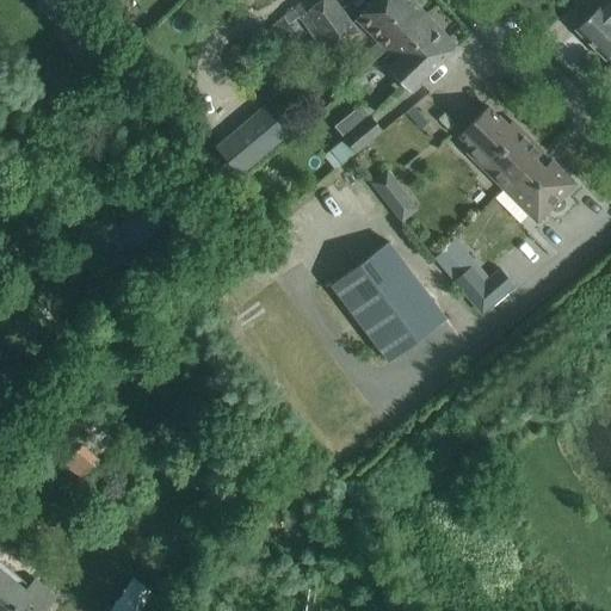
[(333,0),(302,0),(292,7),(328,55),(358,34),(333,0)]
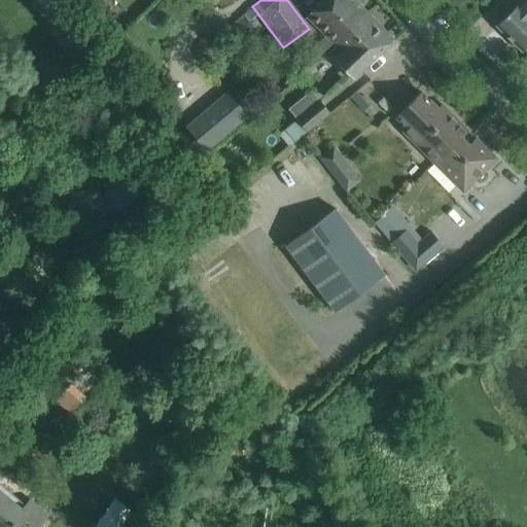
[(369,13),(355,0),(322,0),(307,16),(335,44),(369,13)]
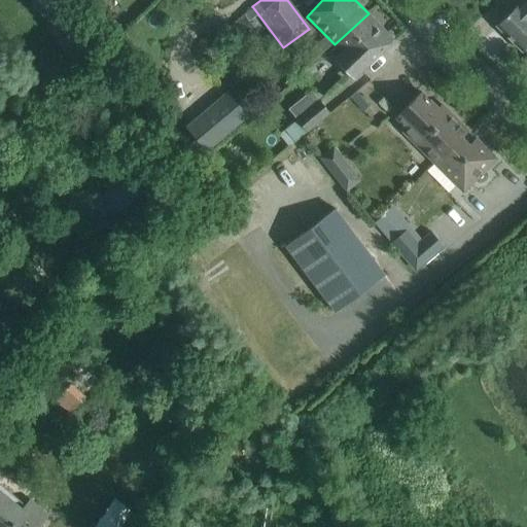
[(526,0),(521,0),(495,26),(521,51),(526,45),(526,0)]
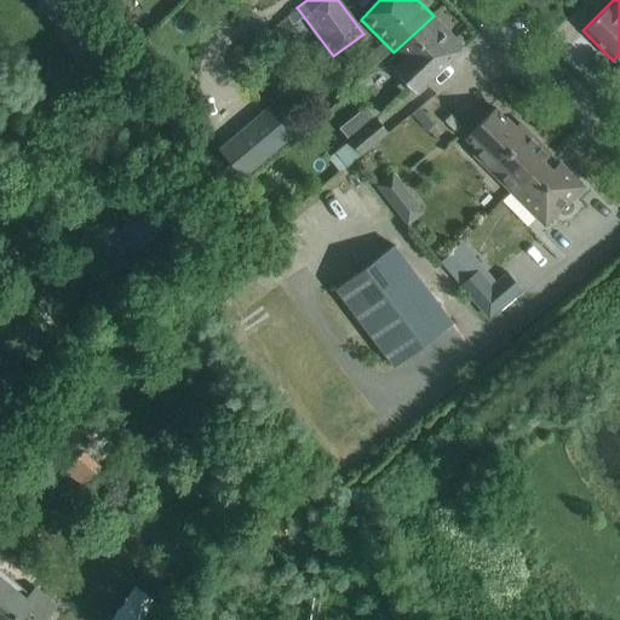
[(394,70),(415,92),(463,45),(434,16),(394,52),(402,61),(394,70)]
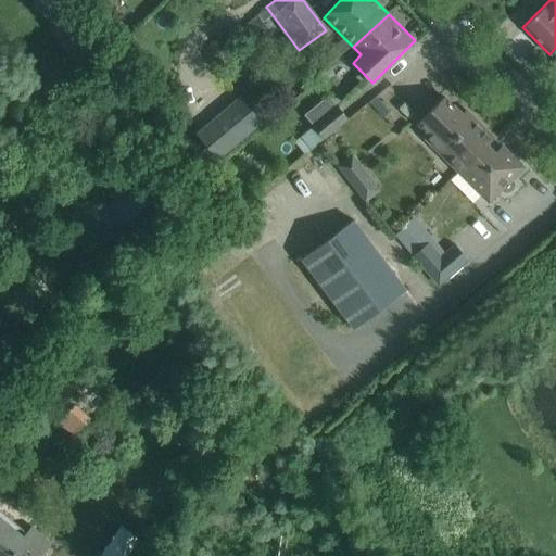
[(330,54),(311,71),(317,78),(337,61),(330,54)]
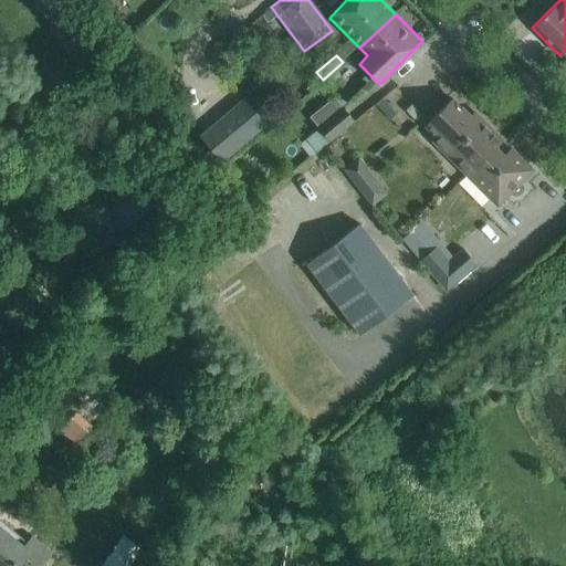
[(245,100),(200,137),(220,161),(265,123),(245,100)]
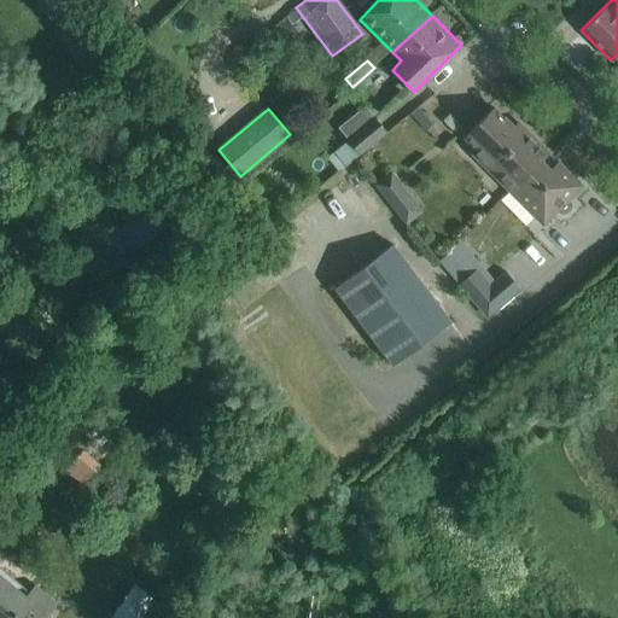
[(522,136),(494,109),(466,135),(481,149),(474,155),(509,191),(536,165),(548,153),(526,132),(522,136)]
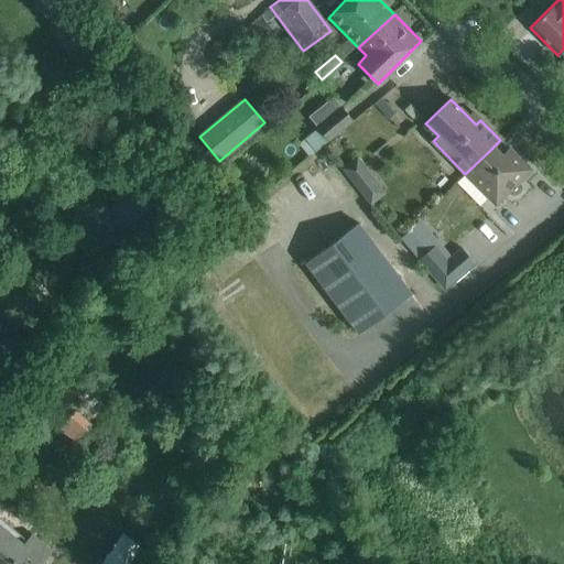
[(336,100),(312,120),(329,141),(354,121),(336,100)]
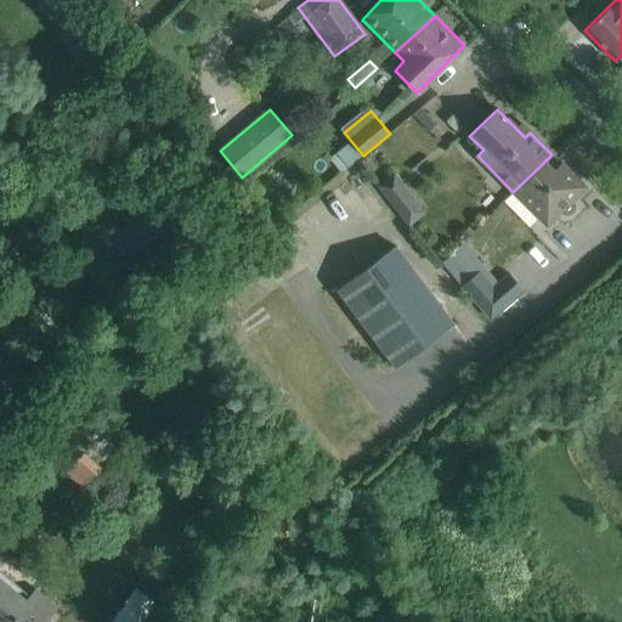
[(539,167),(513,192),(547,225),(560,213),(564,214),(569,214),(572,213),(575,209),(574,204),(571,201),(584,187),(561,164),(549,176),(539,167)]
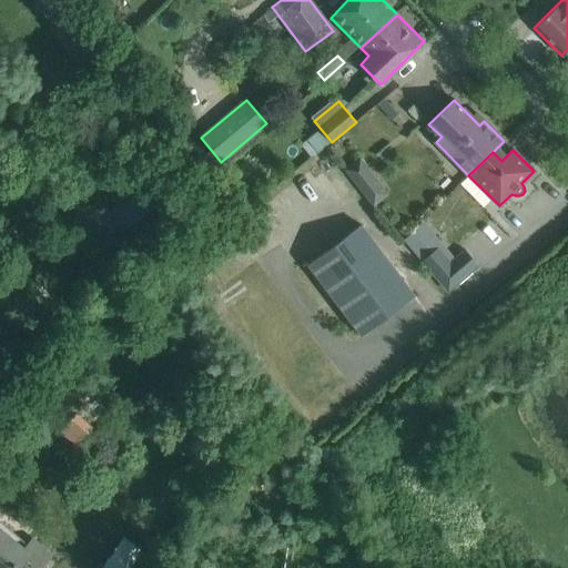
[(346,170),(363,192),(376,182),(359,160),(346,170)]
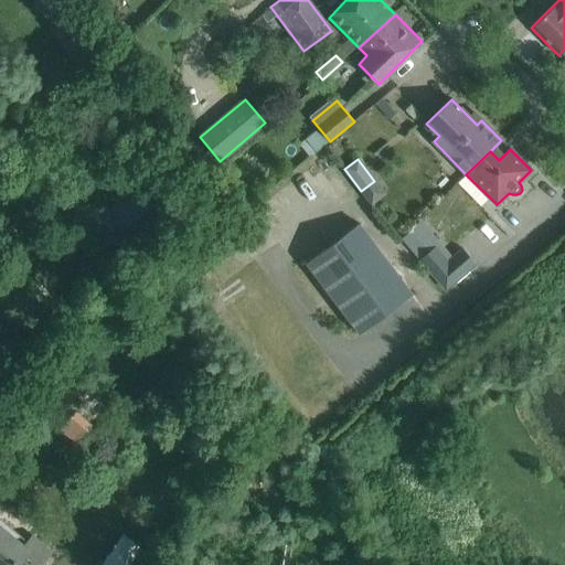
[(360,334),(413,294),(360,223),(306,264),(360,334)]
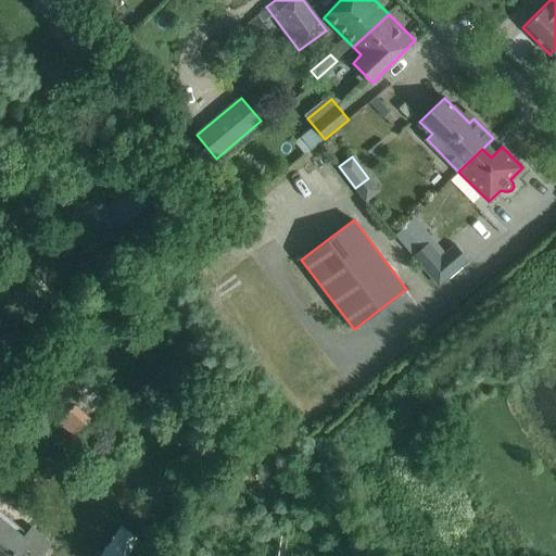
[(428,242),(413,255),(438,285),(468,260),(455,244),(443,254),(440,257),(438,254),(428,242)]
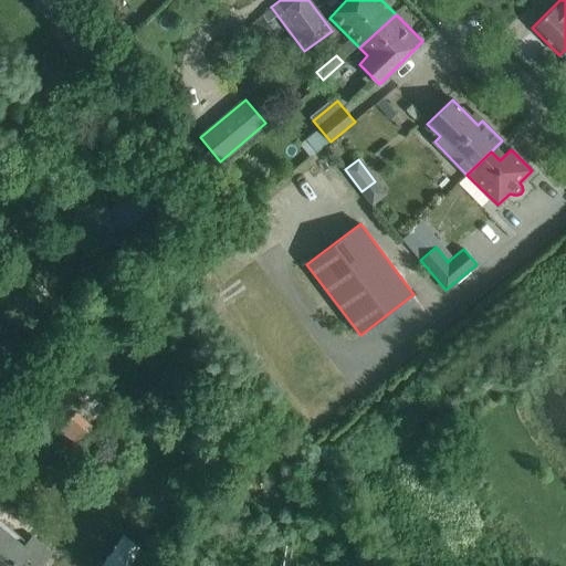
[(0,565),(37,565),(48,554),(31,540),(27,544),(0,521),(0,565)]
